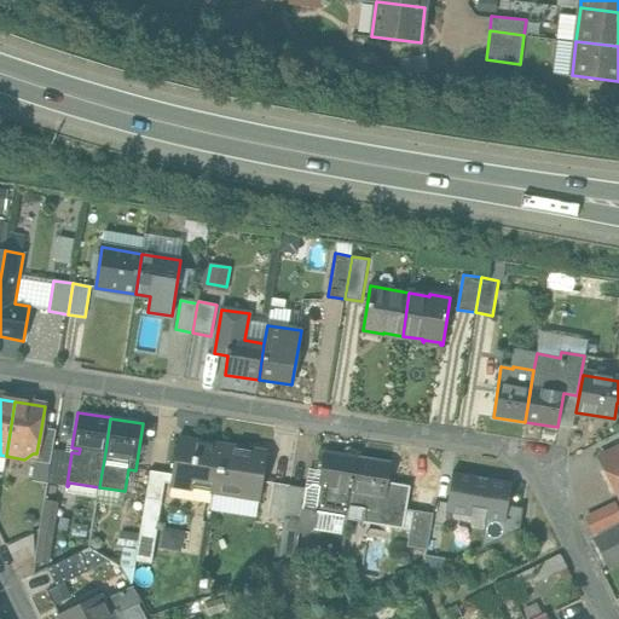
[(56,431),(41,428),(36,453),(35,462),(50,464),(52,450),(56,431)]
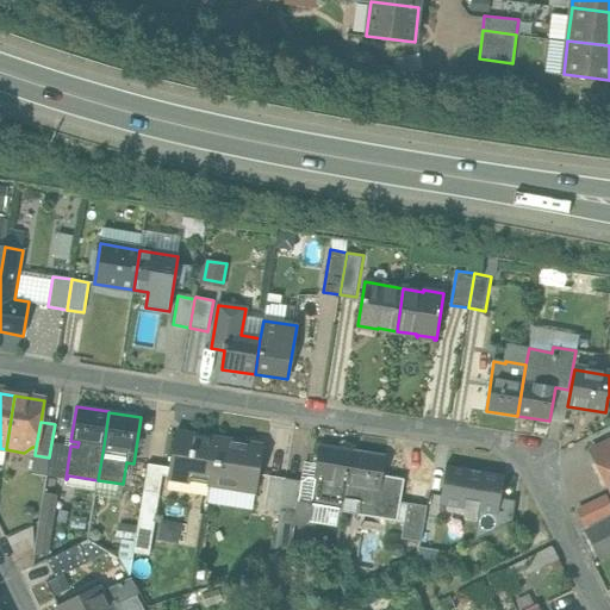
[(218,440),(175,433),(168,478),(211,485),(218,440)]
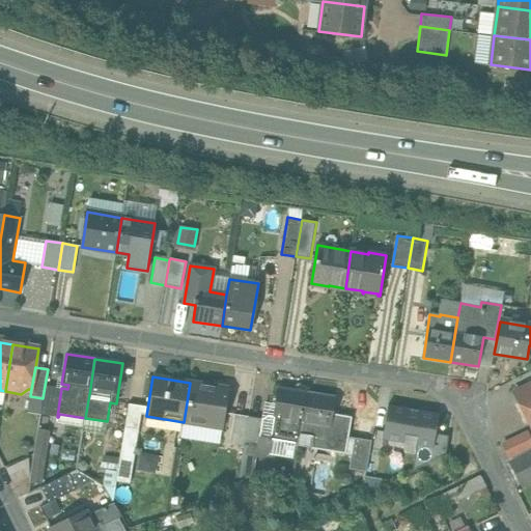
[(228,389),(190,383),(184,422),(222,428),(228,389)]
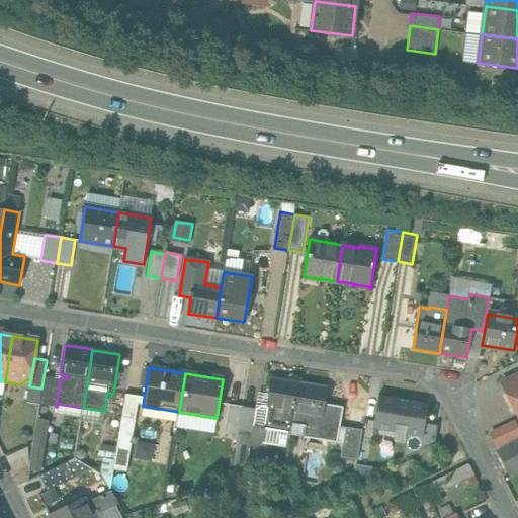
[(517,374),(501,383),(517,417),(517,374)]
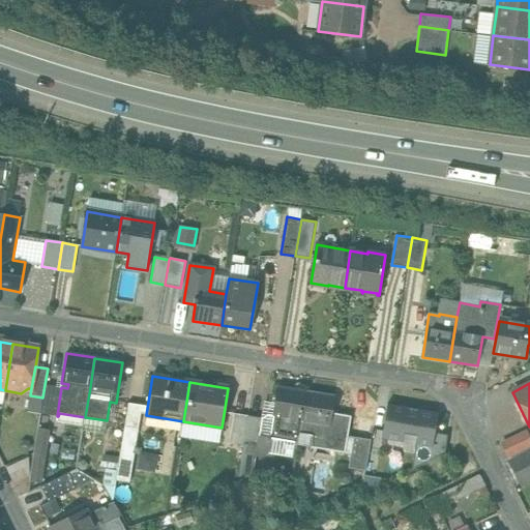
[(61,387),(45,385),(42,398),(40,413),(57,416),(61,387)]
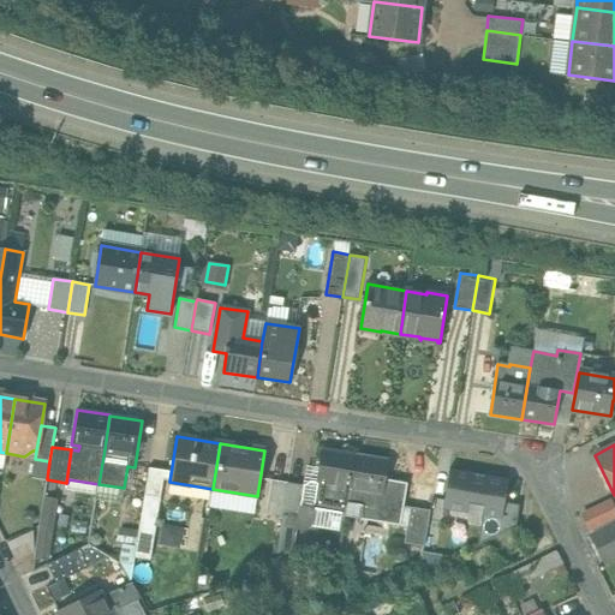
[(356,454),(322,448),(317,482),(311,482),(305,485),(299,519),(297,529),(305,530),(311,526),(342,531),(345,515),(347,503),(356,455),(356,454)]
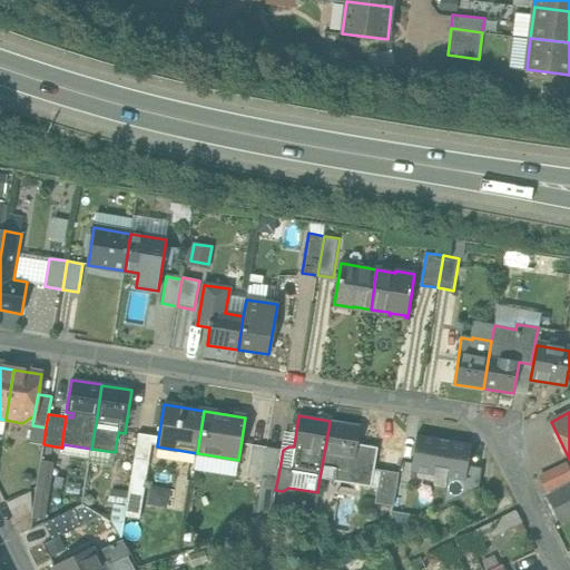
[(359,426),(330,422),(322,467),(336,469),(334,481),(372,487),(377,448),(356,444),(359,426)]
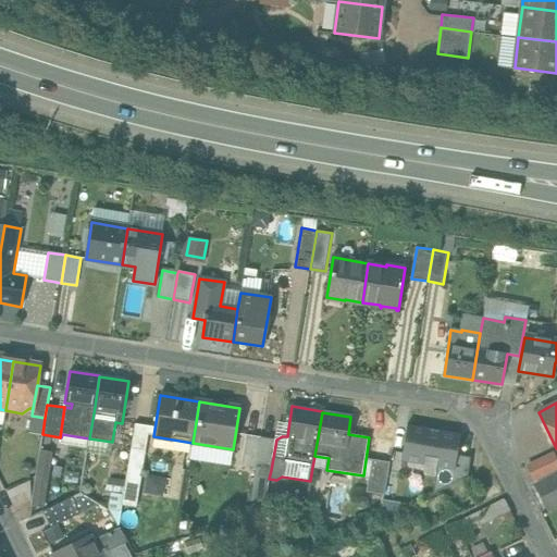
[(150,425),(135,423),(131,449),(146,452),(150,425)]
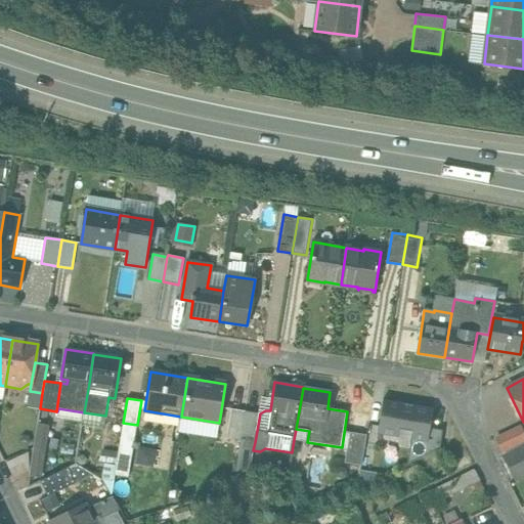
[(433,408),(383,400),(377,434),(410,440),(427,443),(430,428),(433,408)]
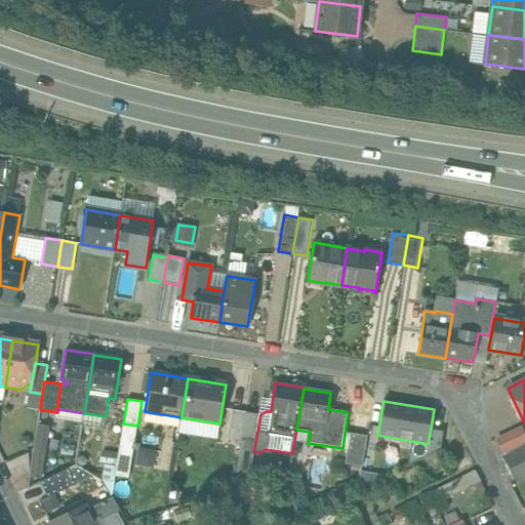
[(246,412),(232,410),(227,438),(241,440),(246,412)]
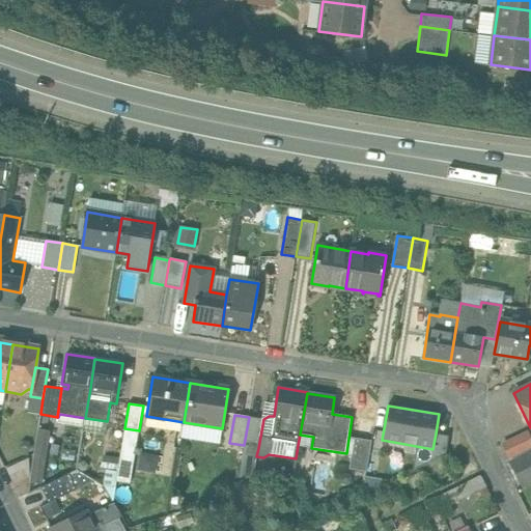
[(263,419),(249,417),(244,445),(258,448),(263,419)]
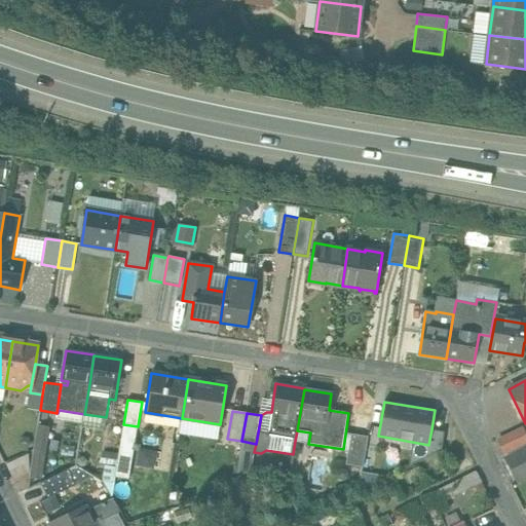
[(138,426),(123,424),(114,477),(128,479),(134,448),(137,448),(137,445),(135,444),(138,426)]
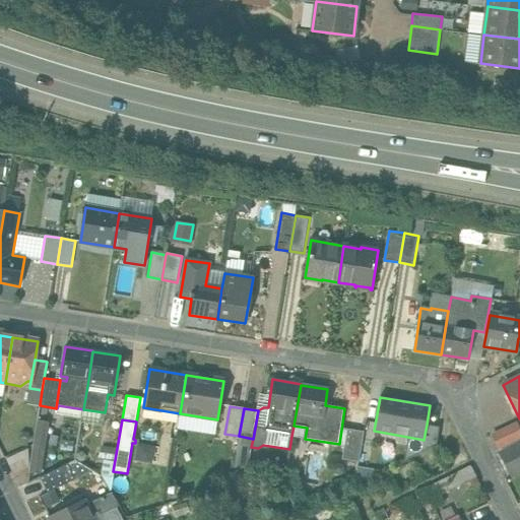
[(49,423),(38,420),(30,472),(41,473),(49,423)]
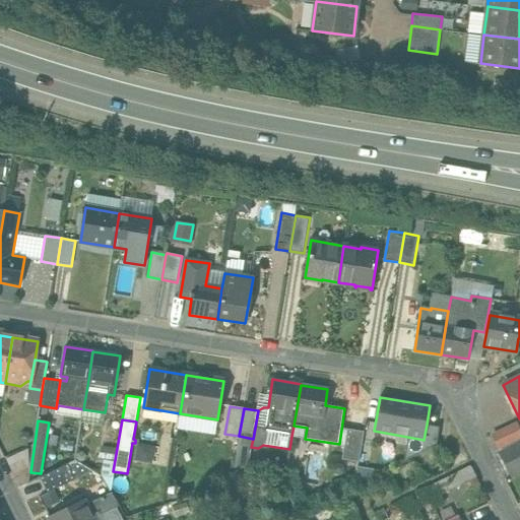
[(440,427),(427,425),(424,440),(407,437),(403,461),(424,451),(425,451),(437,445),(440,427)]
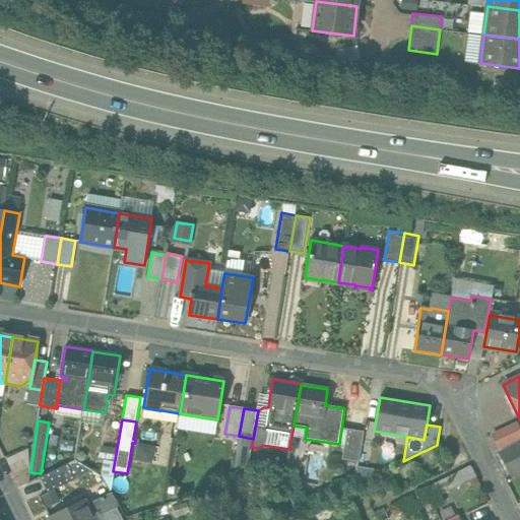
[(519,432),(516,425),(493,436),(499,448),(519,438),(519,432)]
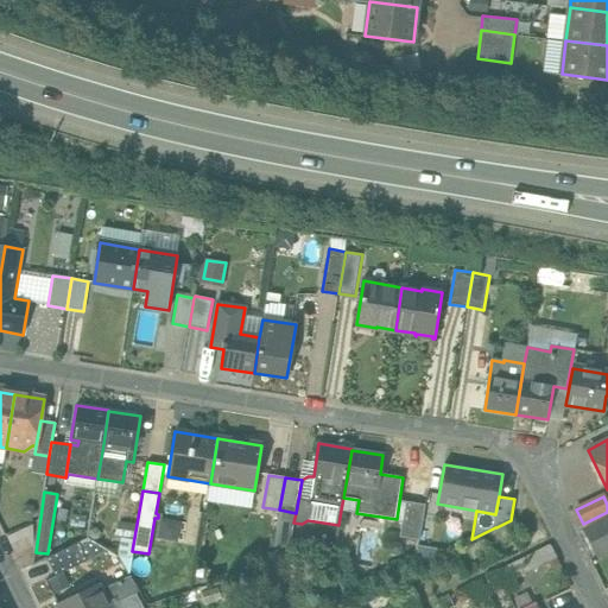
[(426,505),(406,502),(400,537),(420,540),(426,505)]
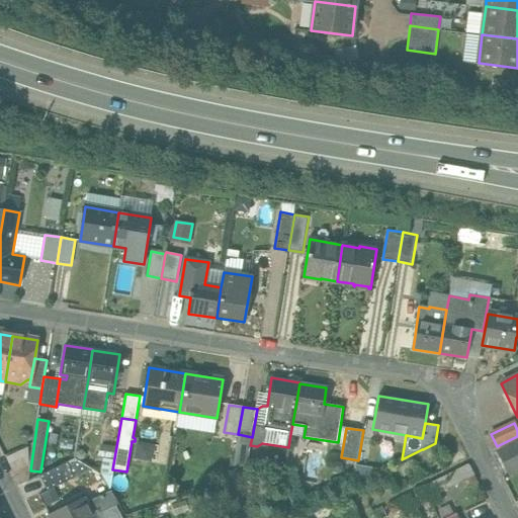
[(252,437),(238,434),(230,482),(231,483),(245,479),(250,445),(252,437)]
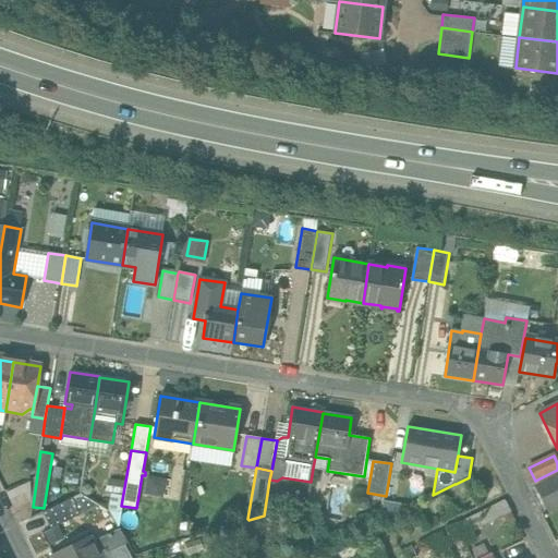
[(145,492),(165,496),(169,478),(149,473),(145,492)]
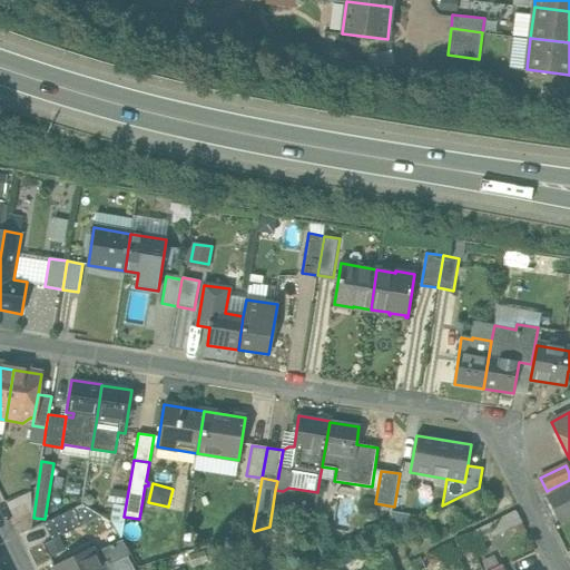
[(569,485),(549,495),(562,522),(569,518),(569,485)]
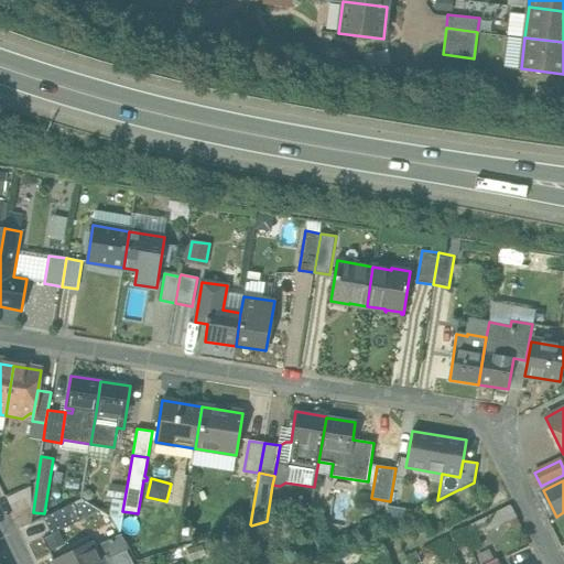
[(74,503),(44,518),(52,534),(82,520),(74,503)]
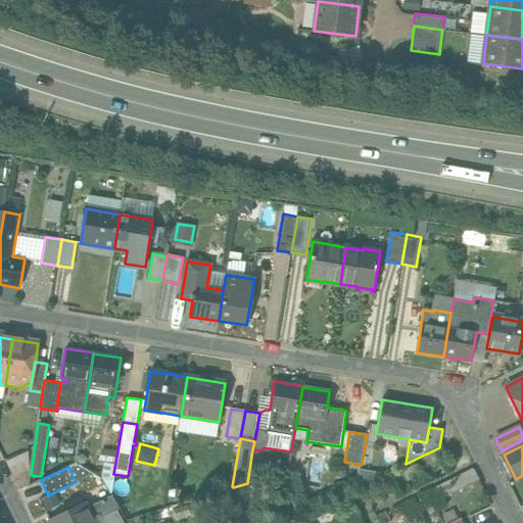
[(474,470),(428,492),(433,503),(478,480),(474,470)]
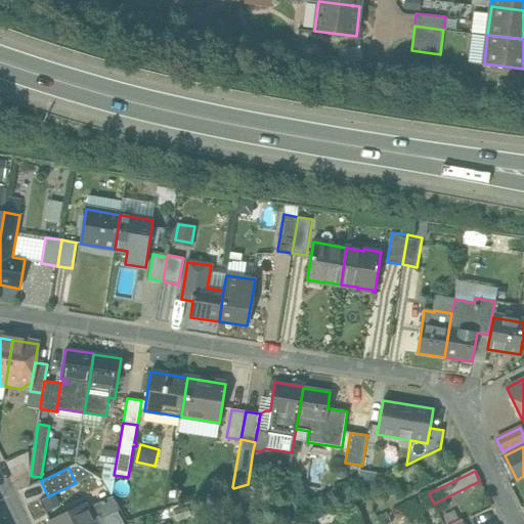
[(429,493),(420,498),(425,508),(434,504),(429,493)]
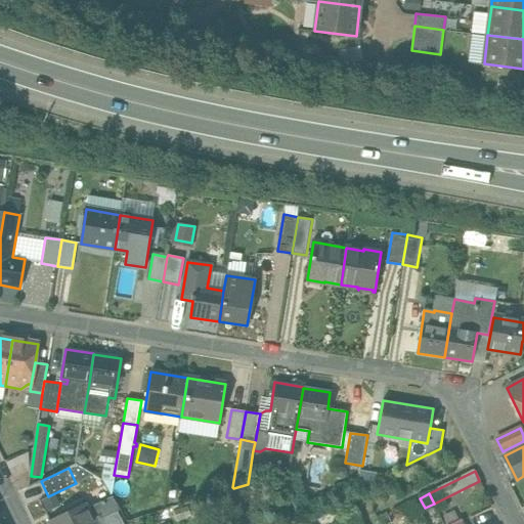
[(415,500),(403,506),(408,516),(420,510),(415,500)]
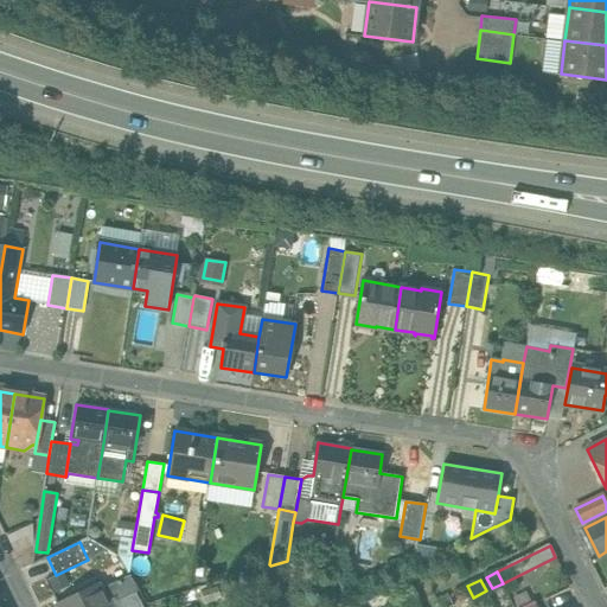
[(100,583),(56,605),(56,606),(104,606),(110,605),(100,583)]
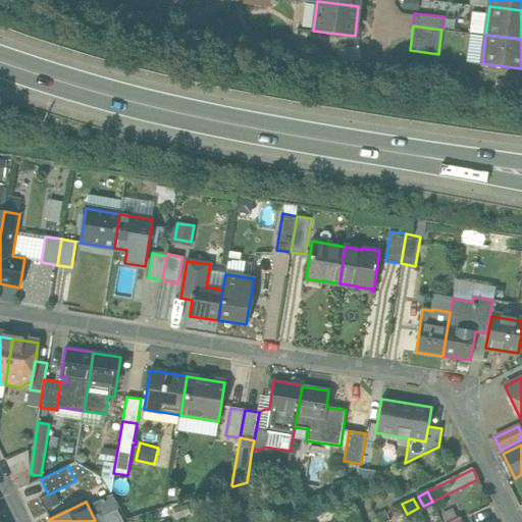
[(402,504),(390,510),(396,519),(407,514),(402,504)]
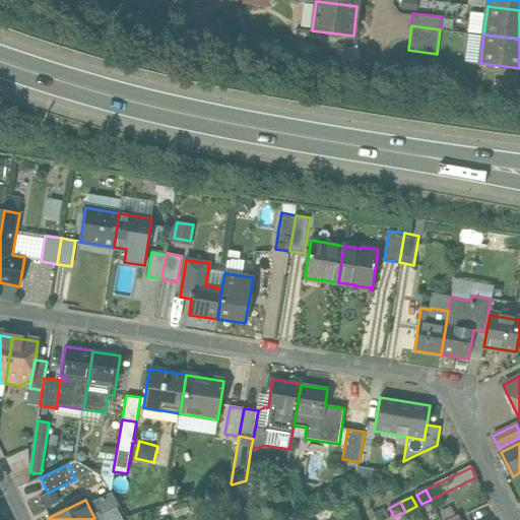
[(94,518),(89,519),(122,519),(117,507),(94,518)]
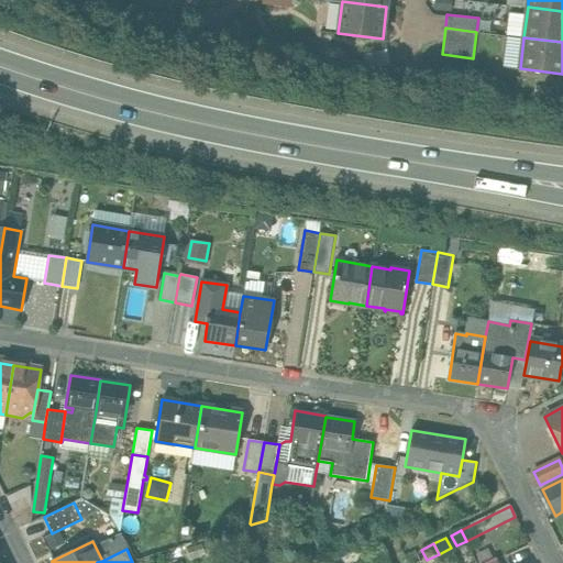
[(388,562),(383,551),(371,556),(373,562),(388,562)]
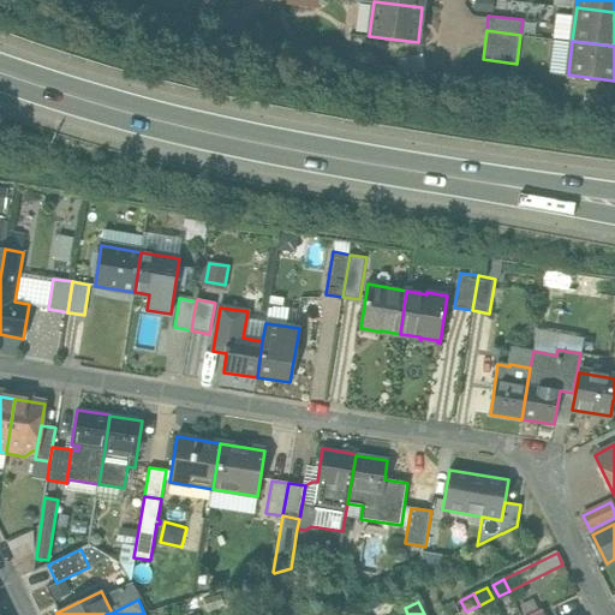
[(455,602),(442,608),(446,614),(457,614),(460,613),(455,602)]
